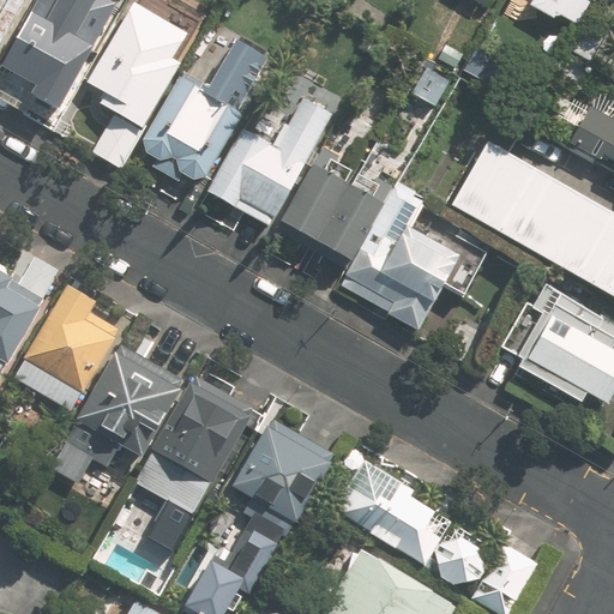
[(43,0),(36,0),(0,61),(0,97),(25,113),(30,104),(49,114),(97,31),(43,0)]
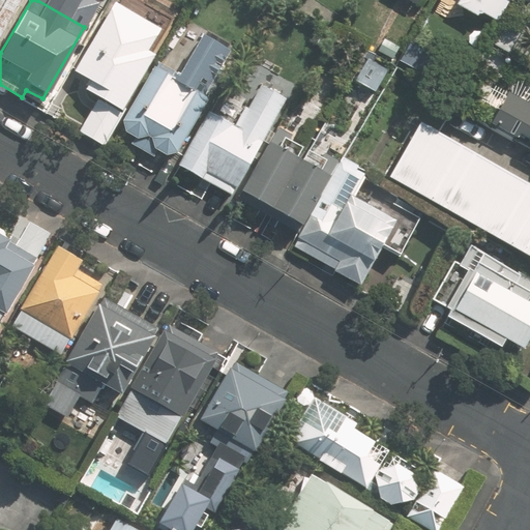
[(0,0),(0,36),(1,37),(22,0),(0,0)]
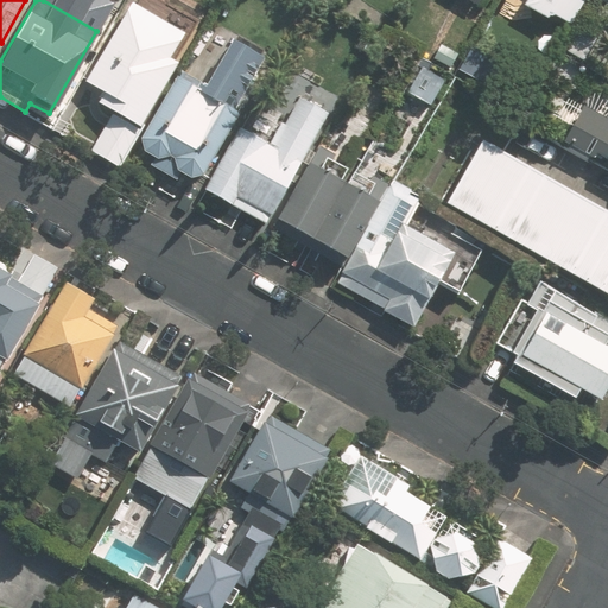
[(580,0),(583,1),(583,0),(519,0),(517,4),(542,18),(544,12),(565,24),(578,0),(580,0)]
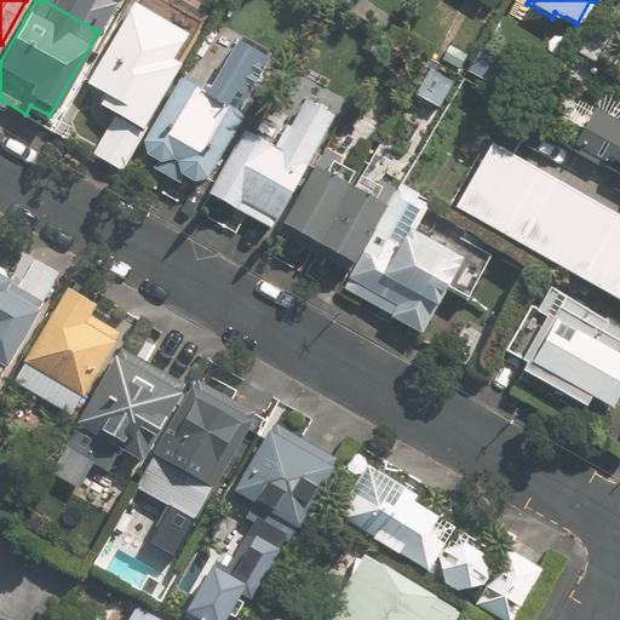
[(120,119),(99,156),(122,170),(179,67),(172,62),(187,35),(133,4),(86,86),(104,97),(99,107),(120,119)]
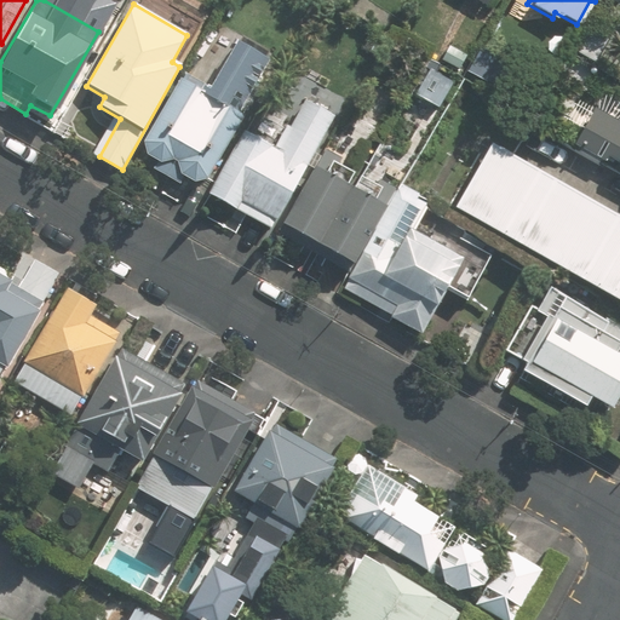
[(592,12),(572,50),(596,63),(616,24),(592,12)]
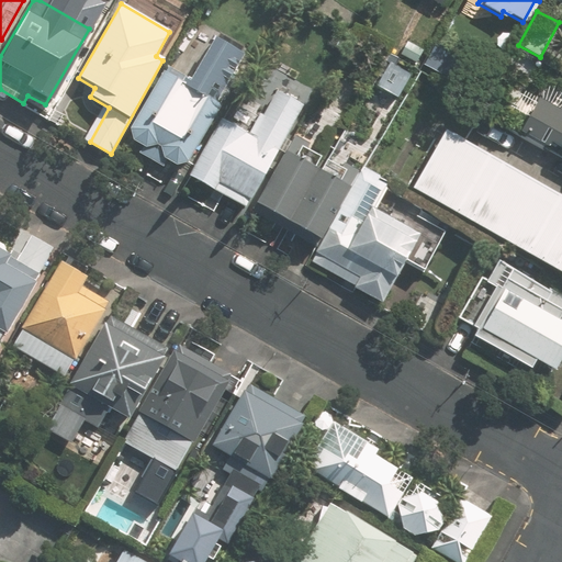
[(217,101),(244,56),(216,41),(194,80),(169,66),(132,128),(134,141),(142,145),(137,152),(161,166),(165,159),(178,167),(189,163),(223,104),(217,101)]
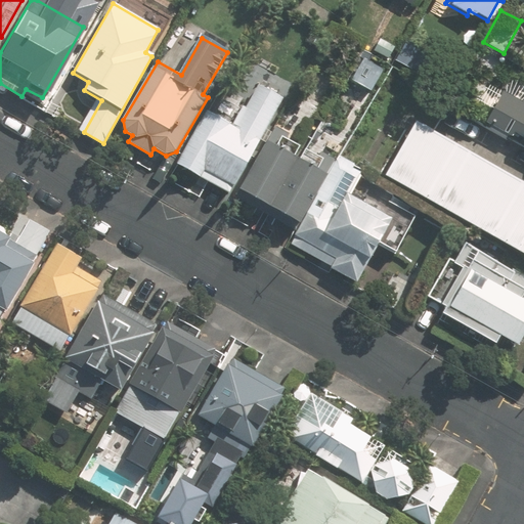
[(381,39),(374,51),(388,59),(395,46),(381,39)]
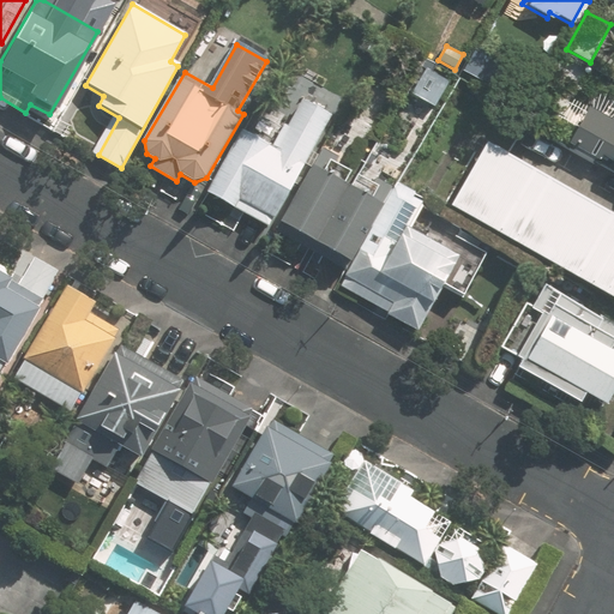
[(371,56),(359,49),(349,66),(361,72),(371,56)]
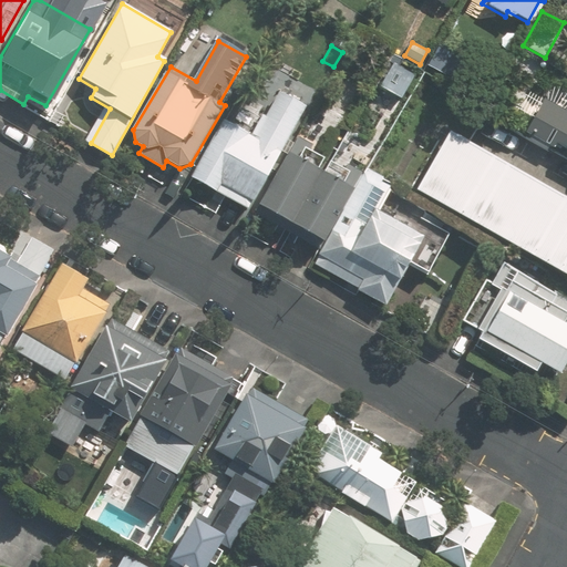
[(540,62),(524,53),(513,71),(531,80),(540,62)]
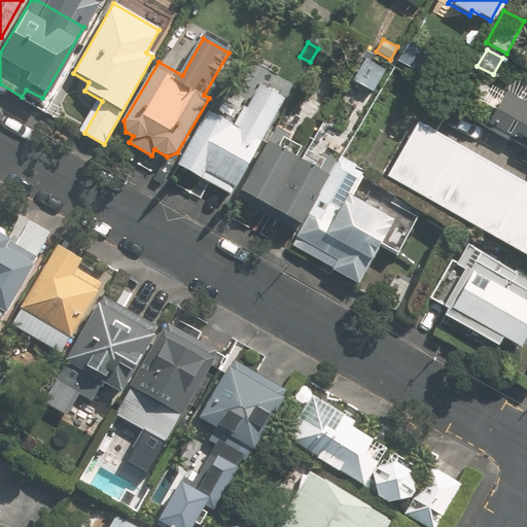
[(209,110),(175,169),(227,199),(284,100),(260,85),(247,109),(244,107),(234,125),(209,110)]
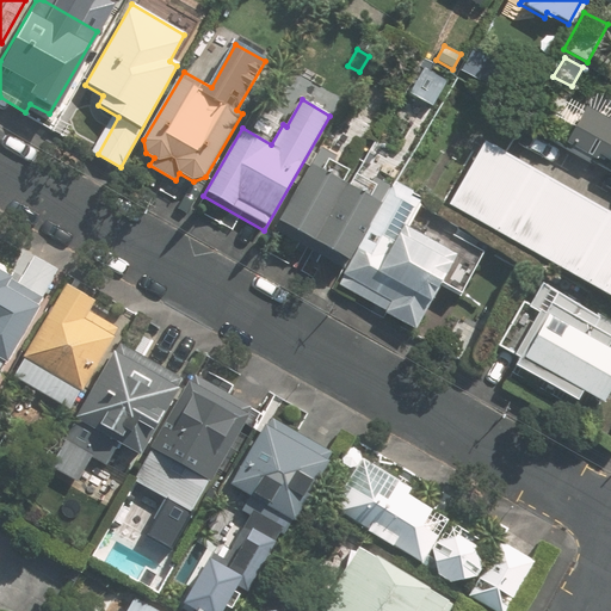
[(610,118),(588,105),(567,142),(598,159),(600,155),(610,161),(610,118)]
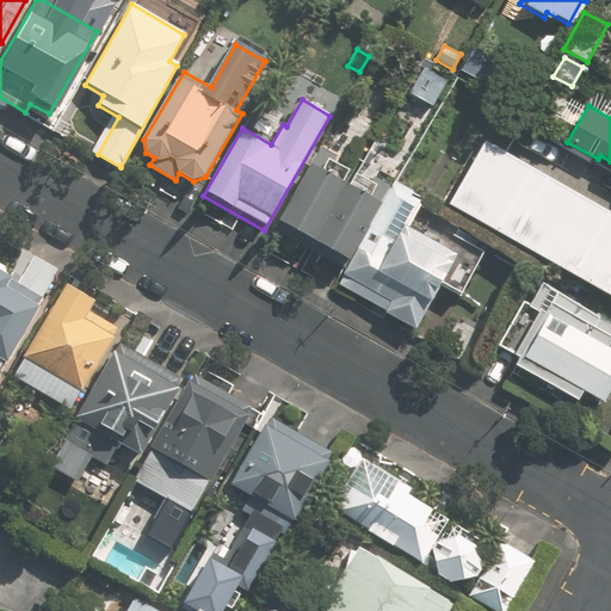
[(610,216),(479,141),(443,203),(610,297),(610,216)]
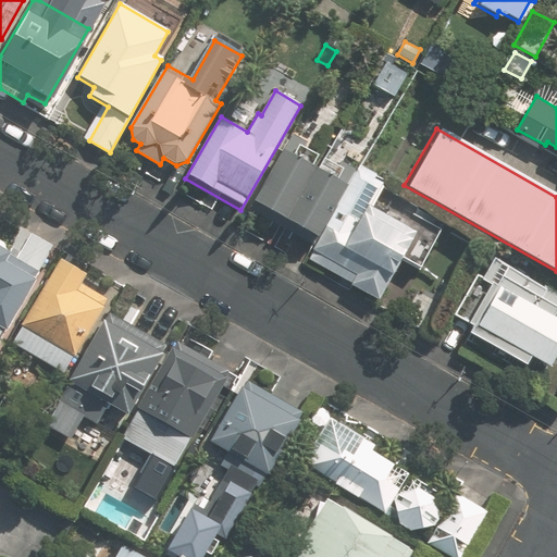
[(319,173),(313,171),(319,160),(301,149),(306,143),(293,135),(283,153),(254,205),(313,239),(343,187),(353,170),(338,162),(336,166),(325,161),(319,173)]
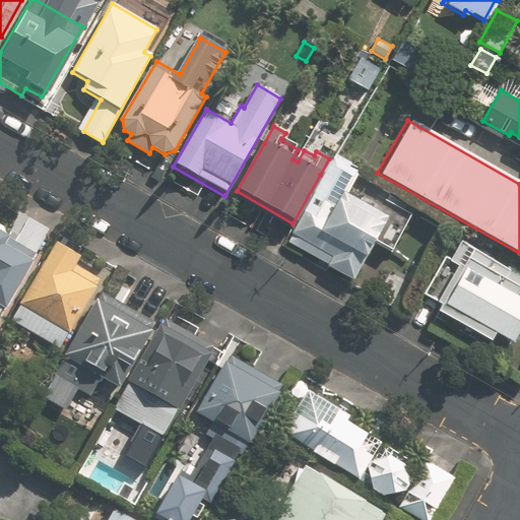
[(394,251),(413,217),(386,202),(392,193),(360,175),(363,171),(337,156),(294,234),(295,235),(289,244),(333,269),(332,270),(356,284),(380,243),(394,251)]
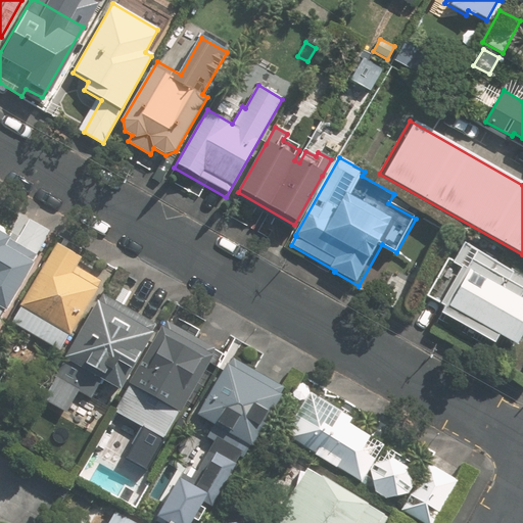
[(36,253),(48,232),(28,221),(15,242),(0,232),(0,319),(5,311),(8,313),(41,256),(36,253)]
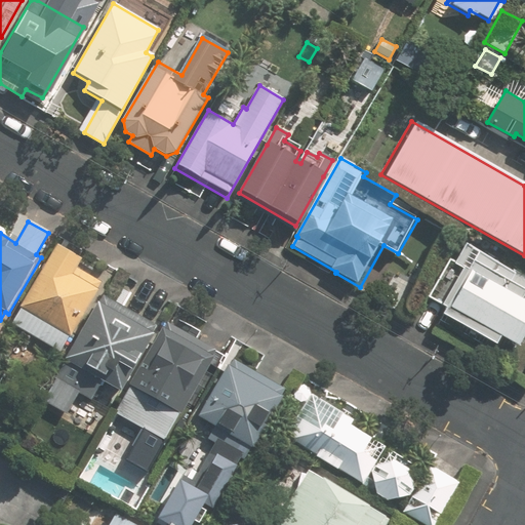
[(75,335),(101,290),(95,288),(99,279),(78,268),(84,257),(56,242),(22,305),(23,306),(13,322),(59,349),(69,332),(75,335)]
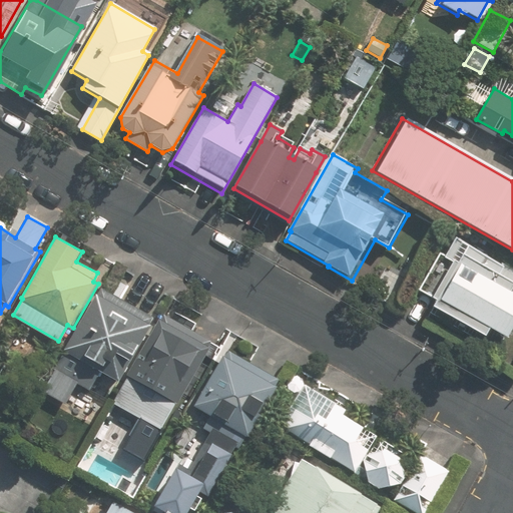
[(512,274),(454,239),(443,259),(439,257),(418,293),(435,303),(430,311),(482,340),(486,333),(504,343),(512,327),(512,299),(507,296),(512,286),(512,274)]
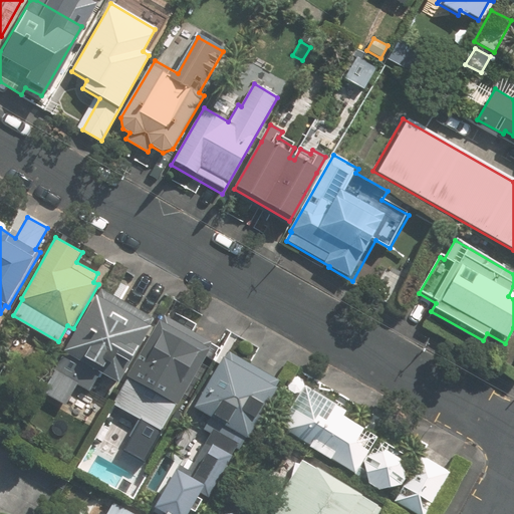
[(153,320),(101,290),(39,395),(62,408),(74,388),(85,394),(95,375),(113,387),(153,320)]
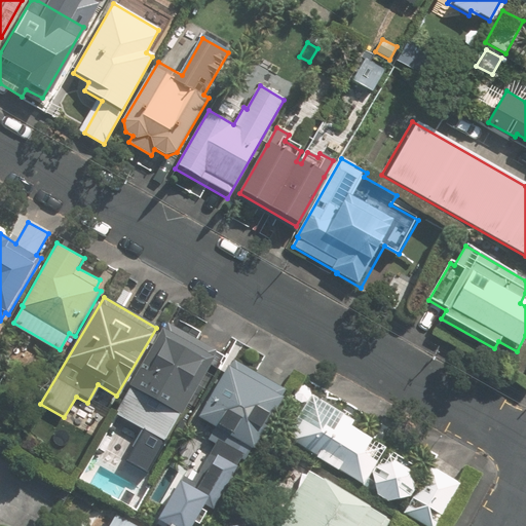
[(171,325),(119,413),(146,429),(141,438),(164,451),(220,352),(171,325)]
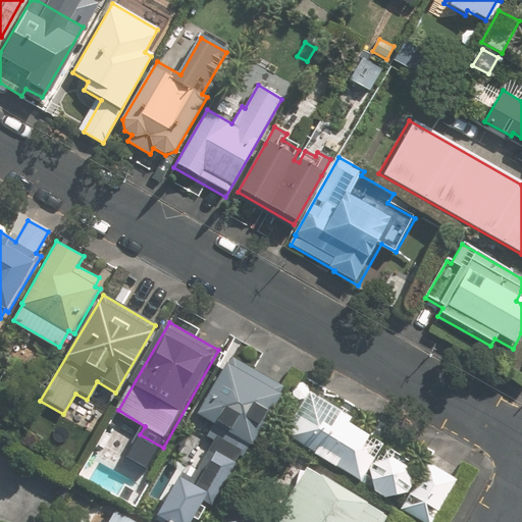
[(169,479),(146,519),(150,521),(184,521),(196,502),(206,509),(244,441),(252,446),(284,389),(231,359),(200,414),(217,423),(209,436),(214,439),(192,479),(174,470),(169,479)]
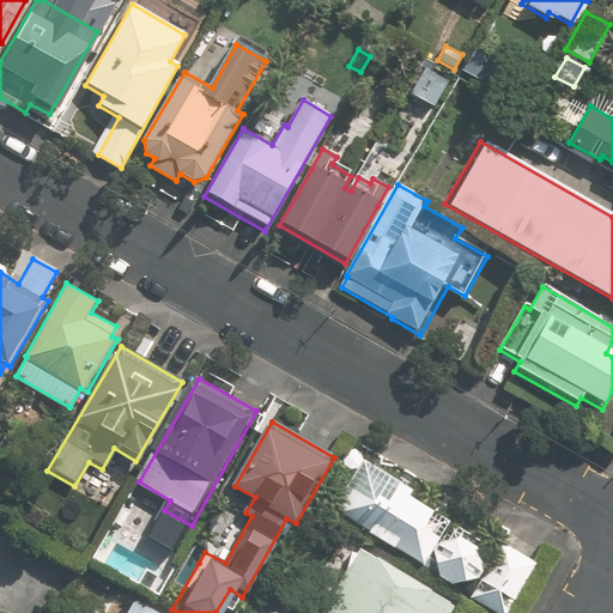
[(485,576),(478,548),(431,521),(435,515),(407,497),(412,491),(362,460),(331,509),(455,586),(480,586),(472,600),(495,612),(509,612),(538,563),(503,544),(485,576)]
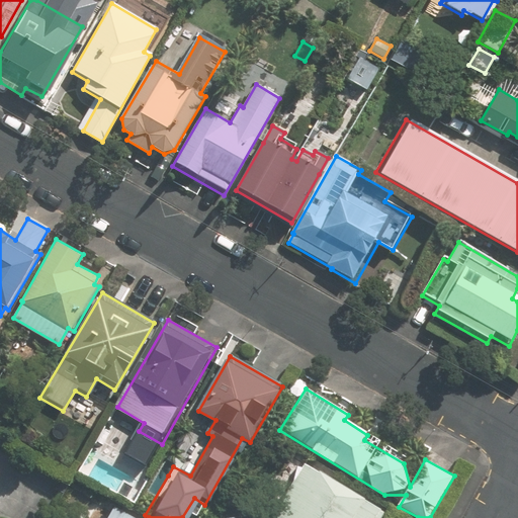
[(379,517),(385,509),(309,464),(307,467),(303,465),(273,515),(277,517),(379,517)]
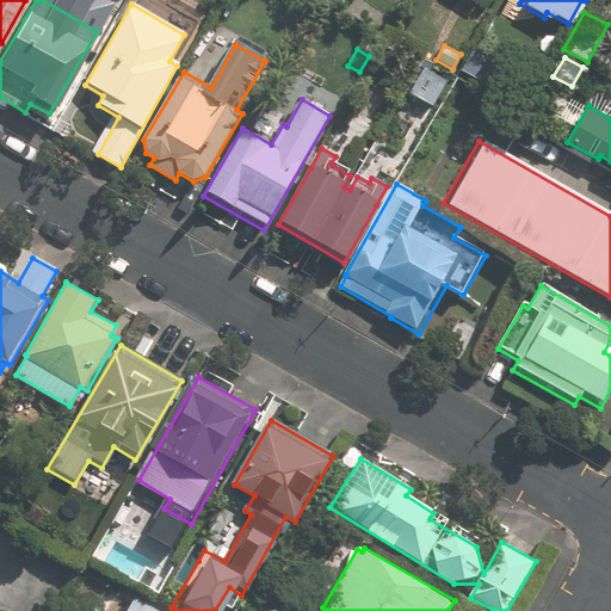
[(159,610),(135,598),(127,610),(159,610)]
